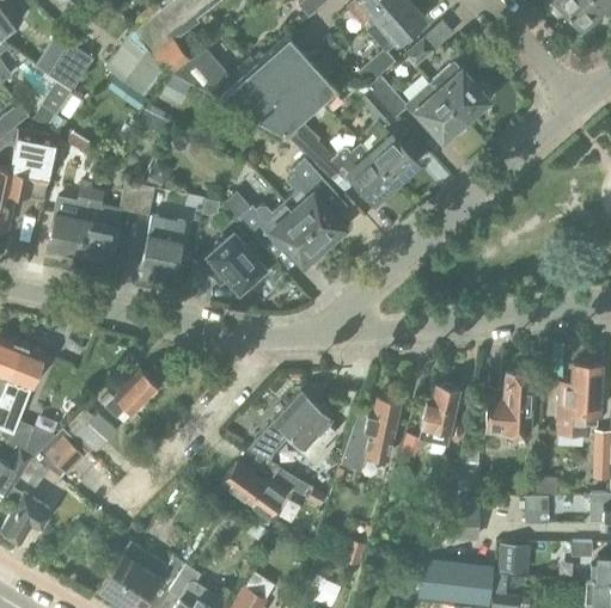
[(0,0),(0,36),(7,41),(1,34),(22,18),(6,0),(0,0)]
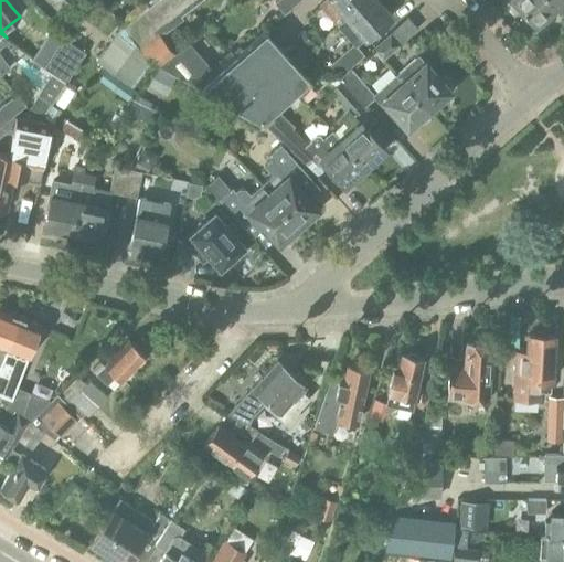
[(158,0),(148,8),(121,29),(151,66),(153,63),(159,67),(161,69),(176,56),(159,35),(204,0),(158,0)]
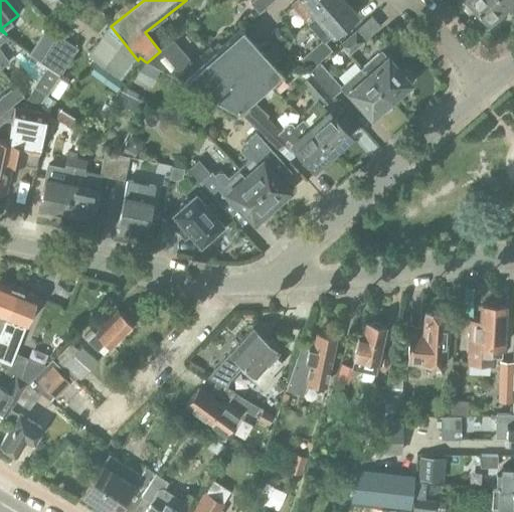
[(258,0),(251,6),(260,15),(276,0),(258,0)]
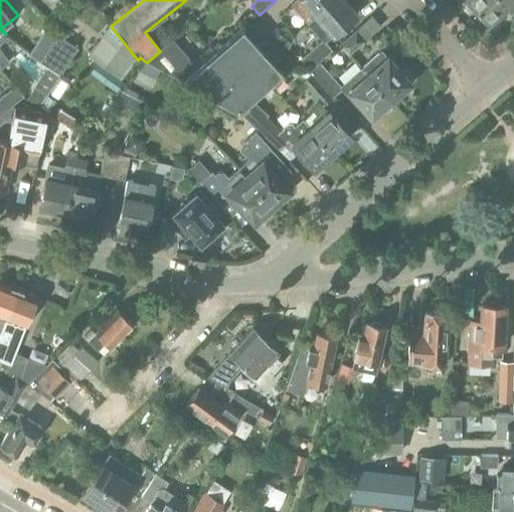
[(314,20),(336,0),(298,0),(291,7),(308,26),(315,20),(314,20)]
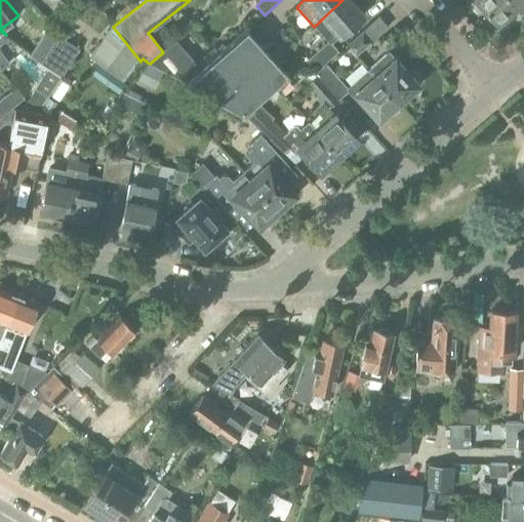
[(343,0),(320,21),(321,21),(314,27),(329,43),(308,63),(317,74),(328,64),(339,54),(332,46),(364,17),(349,0),(343,0)]
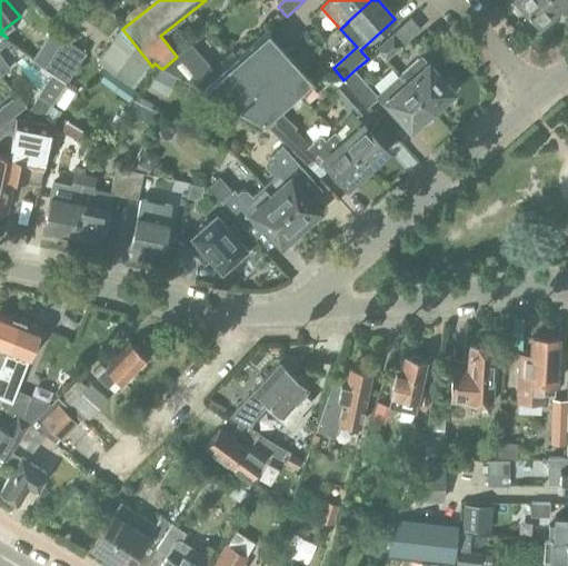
[(560,8),(552,0),(516,0),(512,2),(522,13),(526,10),(540,27),(560,8)]
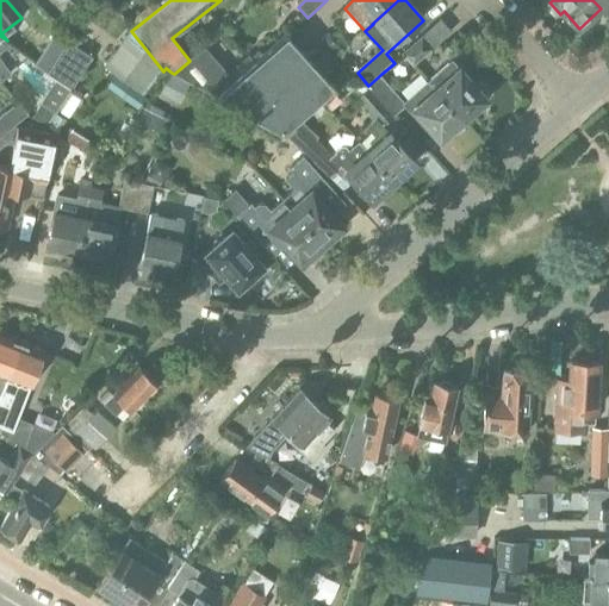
[(163,72),(131,31),(105,68),(144,98),(163,72)]
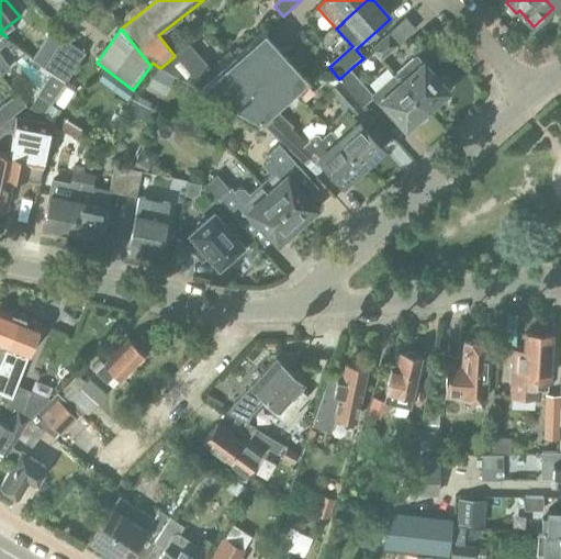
[(264,32),(215,75),(201,88),(262,121),(295,91),(305,103),(313,97),(303,85),(306,81),(264,32)]
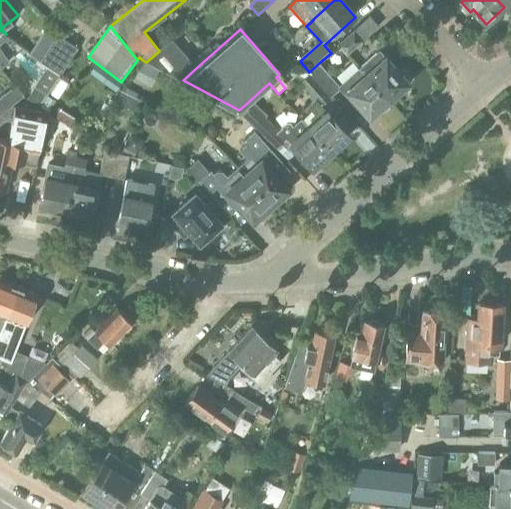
[(0,68),(1,70),(10,63),(0,50),(0,45),(9,39),(6,34),(0,30),(0,68)]
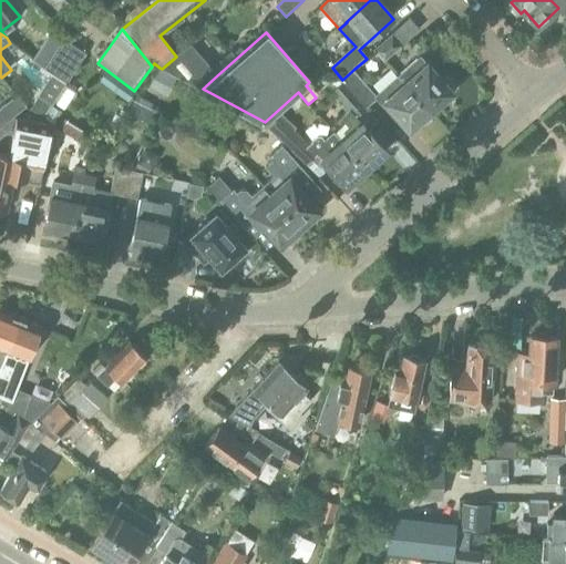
[(393,38),(374,52),(383,62),(401,48),(393,38)]
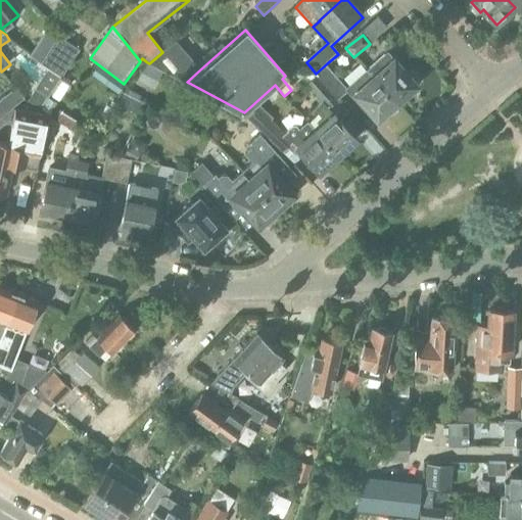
[(59,37),(41,65),(61,79),(80,51),(59,37)]
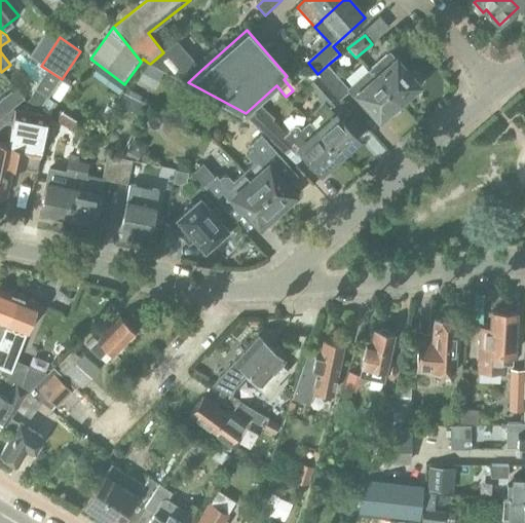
[(177,41),(163,52),(150,64),(188,82),(201,70),(177,41)]
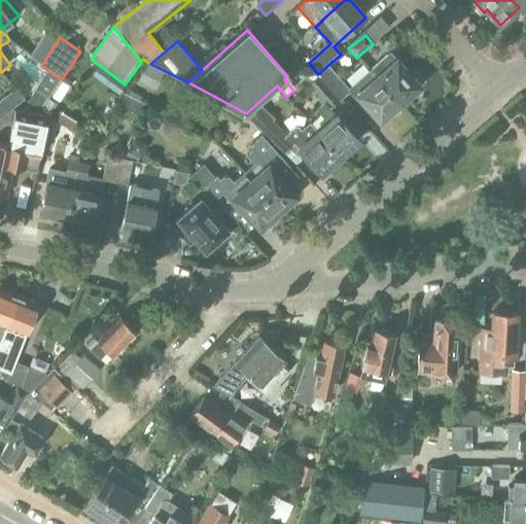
[(415,74),(412,76),(391,53),(370,71),(376,77),(378,76),(401,103),(421,86),(420,85),(421,84),(422,82),(422,79),(421,77),(420,76),(419,75),(417,74),(415,74)]
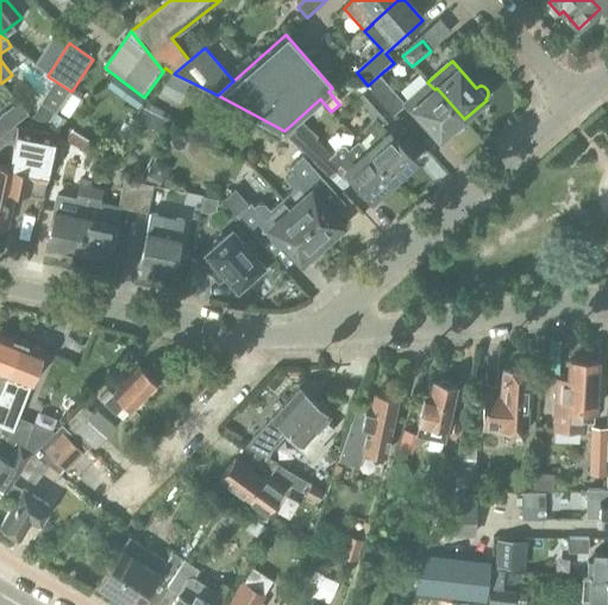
[(381,74),(368,86),(393,114),(405,104),(421,124),(424,120),(440,139),(450,132),(451,133),(453,134),(456,136),(458,136),(461,134),(462,133),(463,131),(464,127),(463,125),(462,123),(461,121),(464,119),(437,88),(434,89),(427,82),(405,102),(381,74)]
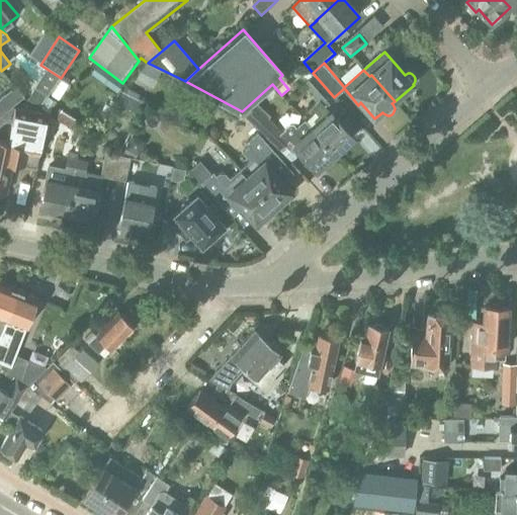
[(145,64),(137,82),(150,88),(158,71),(145,64)]
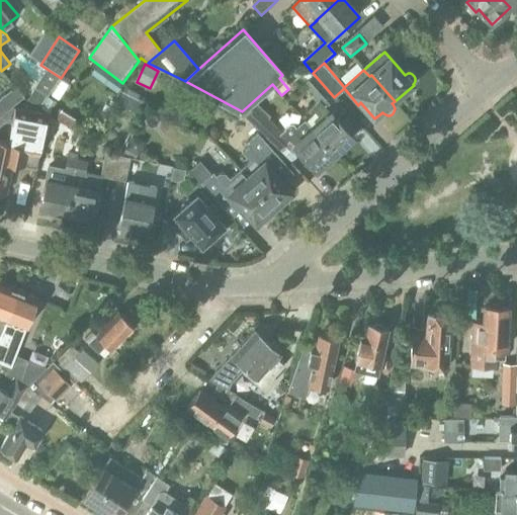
[(334,97),(313,73),(312,74),(313,77),(304,85),(319,102),(311,109),(321,120),(313,127),(335,153),(353,137),(325,105),(334,97)]
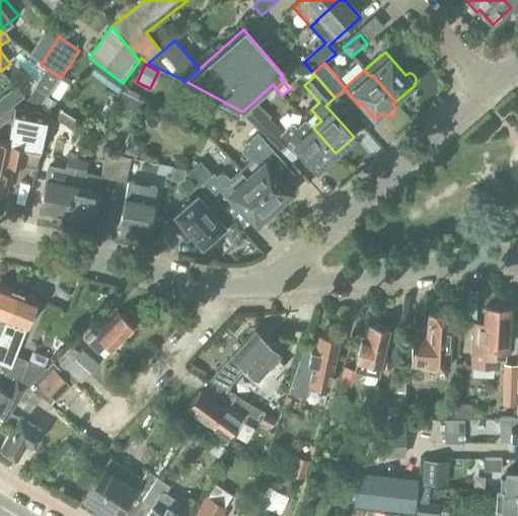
[(29,101),(42,108),(49,96),(47,95),(38,89),(31,98),(29,101)]
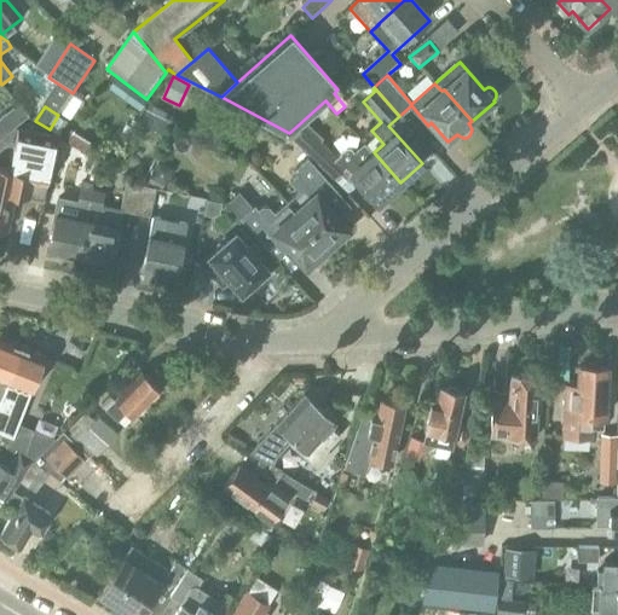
[(9,114),(0,121),(0,141),(15,129),(16,128),(19,126),(18,126),(9,114)]
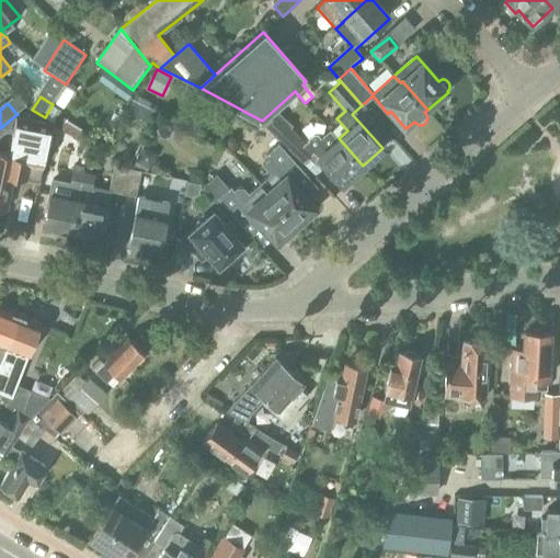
[(156,113),(151,111),(145,123),(149,125),(156,113)]
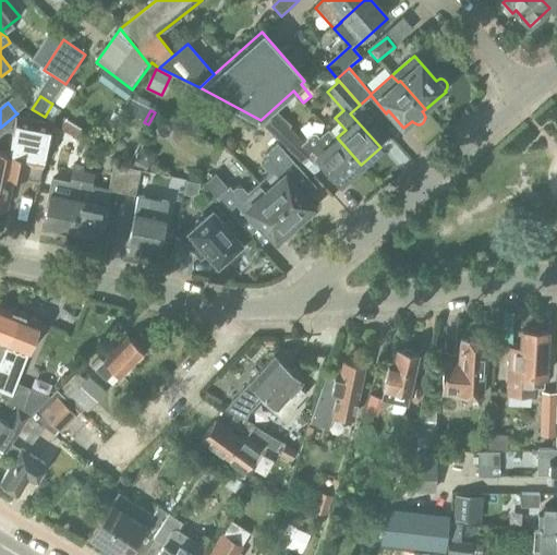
[(0,137),(5,133),(14,135),(10,156),(0,154),(0,209),(1,210),(1,207),(7,208),(13,177),(40,182),(51,124),(13,117),(0,128),(0,137)]
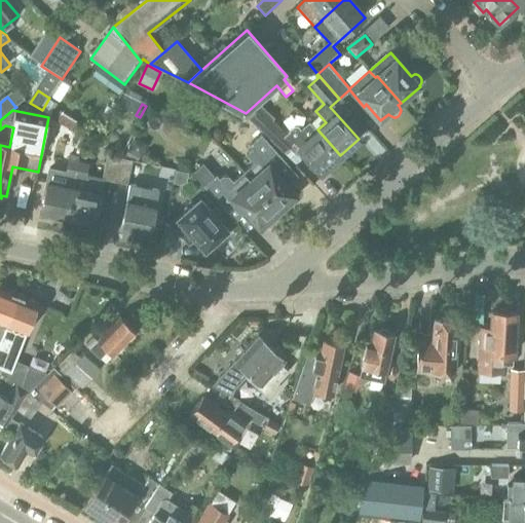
[(81,126),(61,113),(54,121),(76,135),(81,126)]
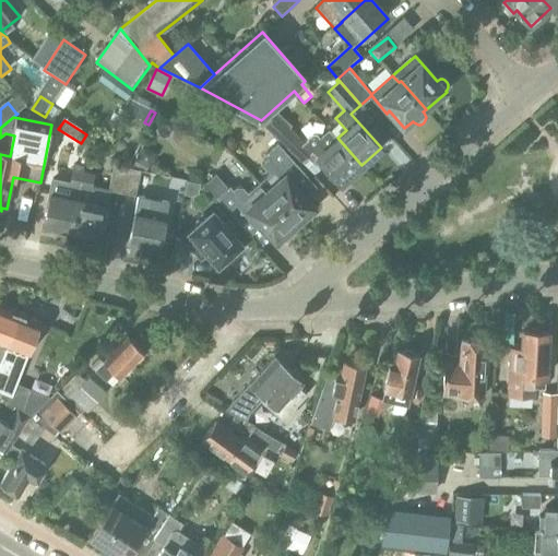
[(331,131),(322,139),(317,133),(312,133),(307,139),(308,140),(305,143),(289,129),(280,139),(303,162),(312,152),(317,156),(341,184),(361,165),(337,138),(331,131)]
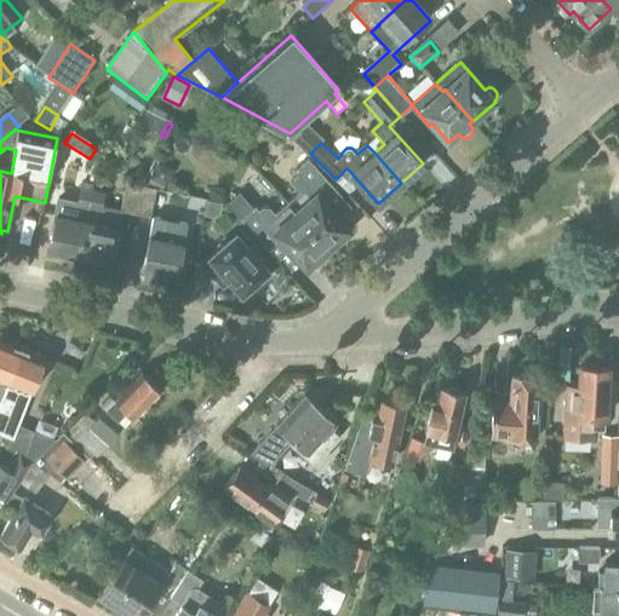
[(287,203),(331,252),(349,236),(345,232),(349,230),(331,209),(334,207),(327,200),(337,190),(308,159),(294,171),(298,176),(291,182),(299,193),(287,203)]
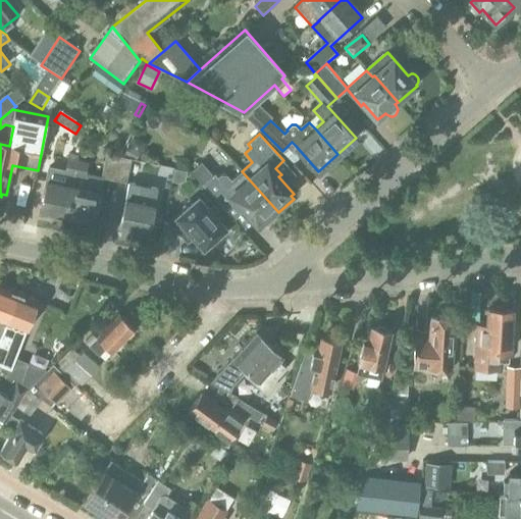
[(133,161),(137,162),(139,158),(141,159),(148,145),(136,138),(123,159),(133,161)]
